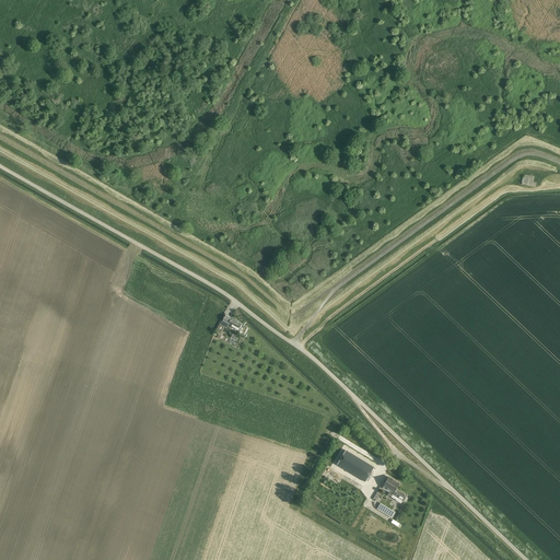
[(225,315),(220,325),(226,328),(228,325),(238,330),(242,325),(225,315)]
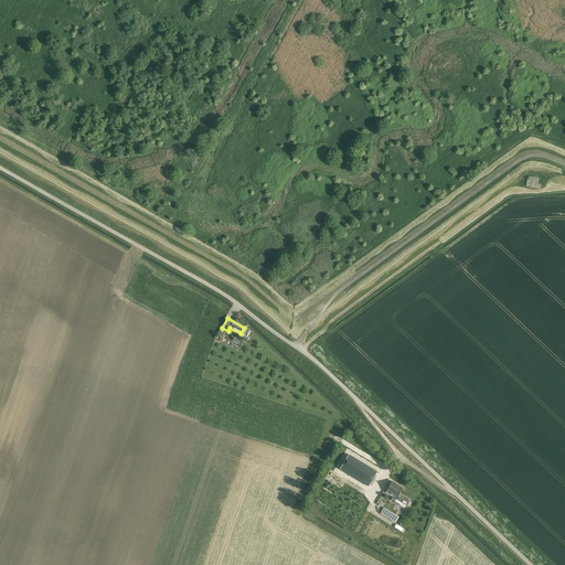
[(349,455),(340,469),(369,487),(377,472),(349,455)]
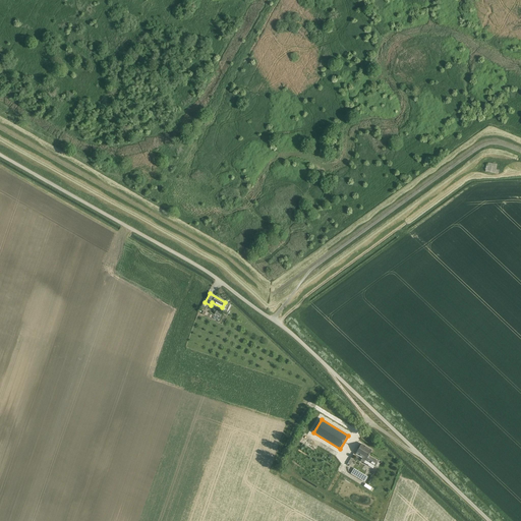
[(371,451),(361,445),(356,453),(363,458),(360,461),(372,468),(378,461),(368,456),(371,451)]
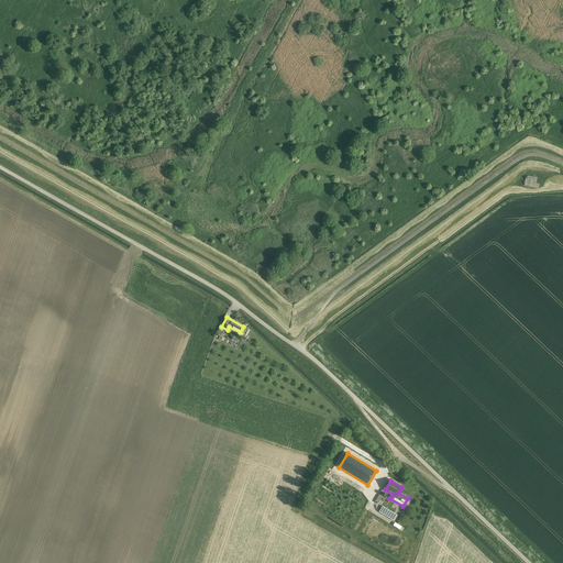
[(383,507),(379,512),(389,518),(393,512),(383,507)]
